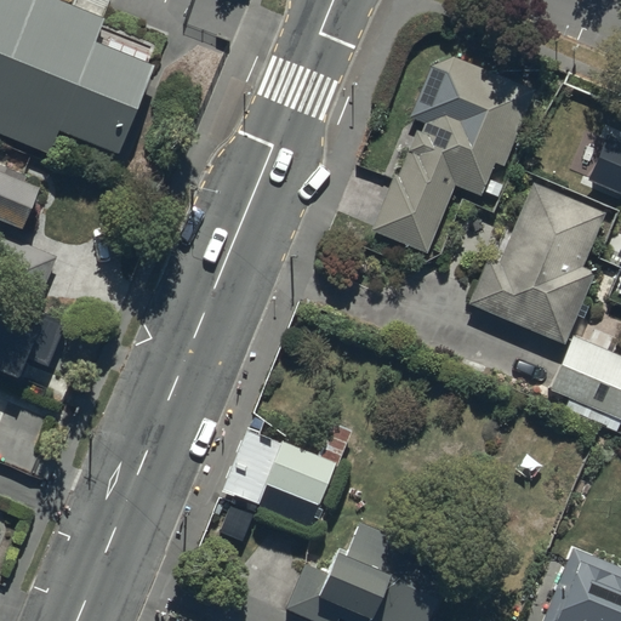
[(153,69),(92,45),(103,18),(84,10),(58,0),(0,0),(0,134),(47,154),(56,132),(118,158),(153,69)]
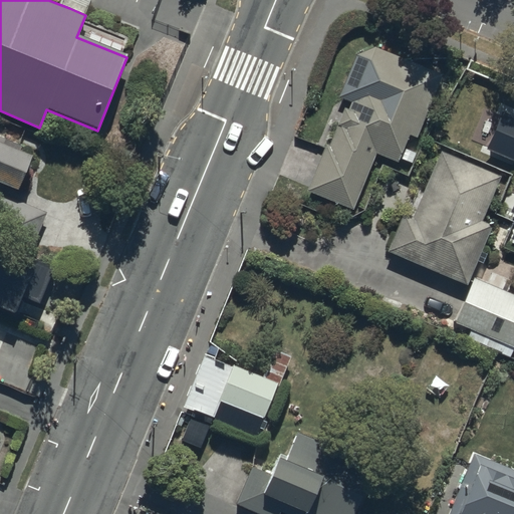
[(308,191),(354,210),(377,154),(399,163),(410,135),(418,138),(444,74),(376,47),(357,54),(340,96),(352,101),(349,108),(345,106),(330,145),(327,144),(308,191)]
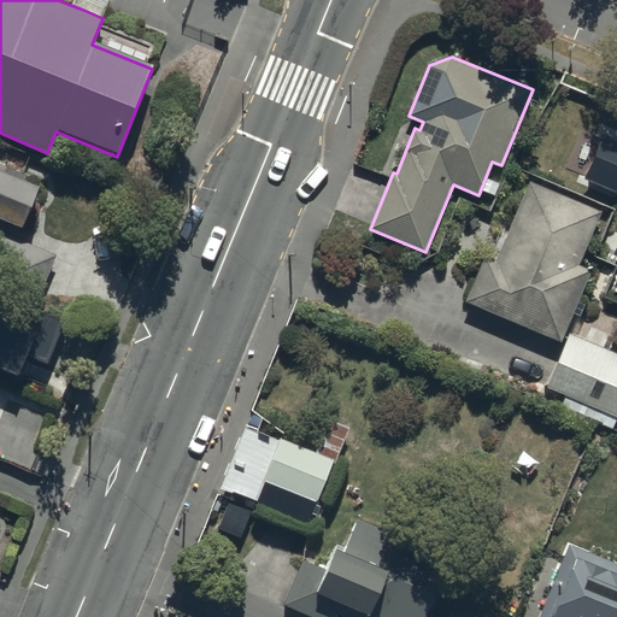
[(616,281),(615,288),(616,288),(616,140),(604,135),(585,180),(616,193),(616,248),(615,256),(616,257),(616,281)]
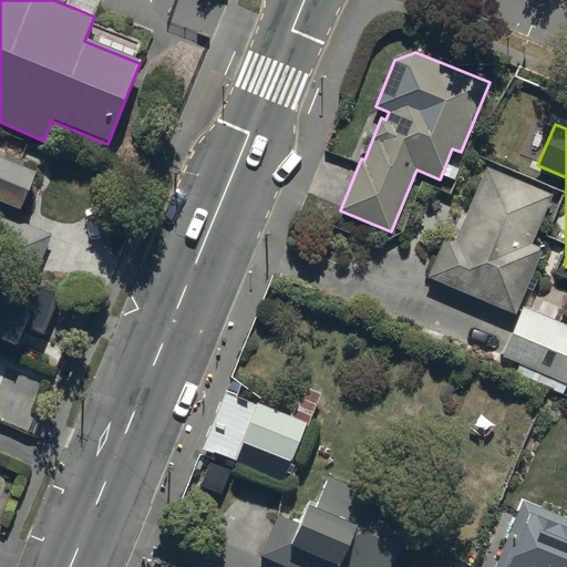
[(0,152),(0,267),(31,281),(51,235),(0,213),(0,204),(19,212),(35,173),(23,167),(24,163),(0,152)]
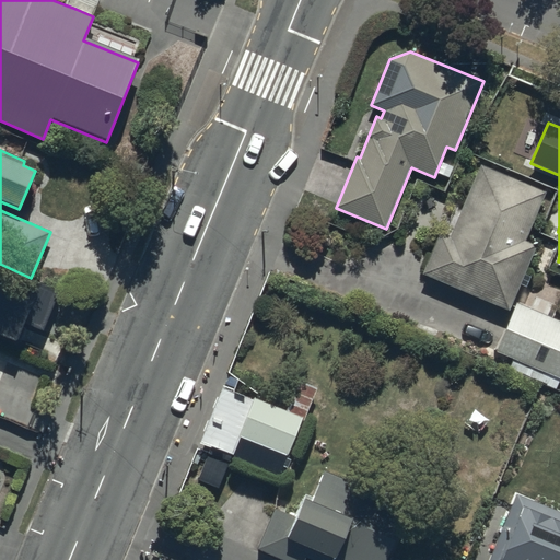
[(510,311),(536,248),(534,243),(527,241),(547,191),(481,164),(450,238),(440,234),(424,277),(510,311)]
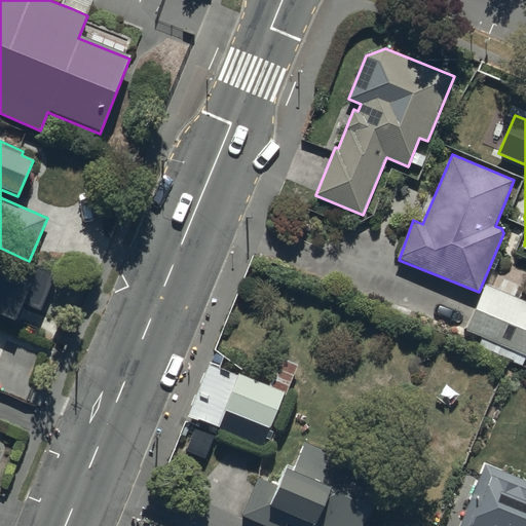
[(0,315),(15,323),(22,305),(40,312),(53,278),(0,257),(0,315)]
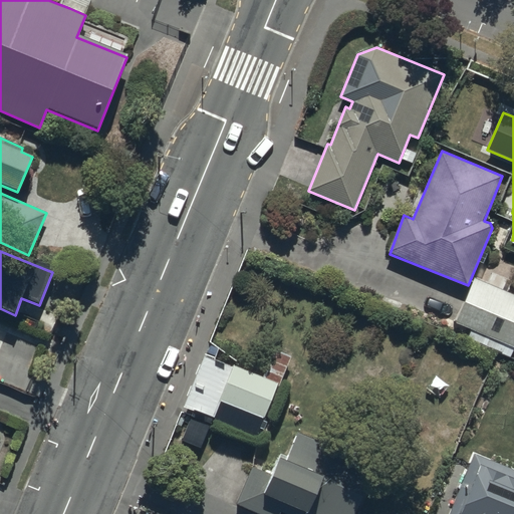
[(471,287),(453,326),(513,353),(513,294),(475,278),(471,287)]
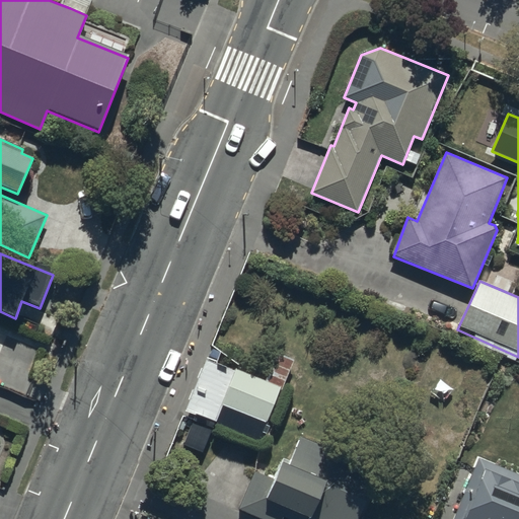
[(206,358),(186,410),(257,439),(278,388),(281,389),(293,359),(277,352),(266,379),(234,367),(234,369),(206,358)]
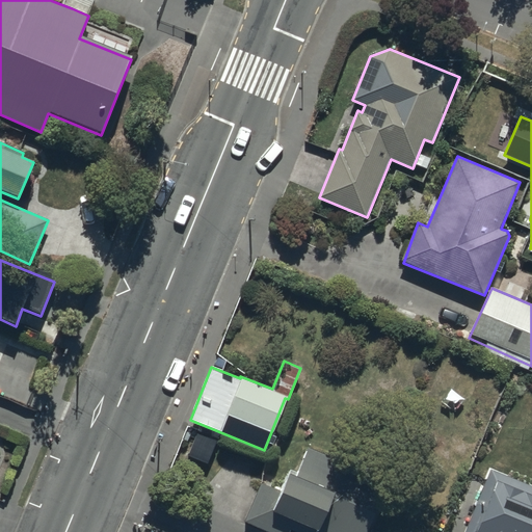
[(186,455),(209,464),(218,441),(195,431),(186,455)]
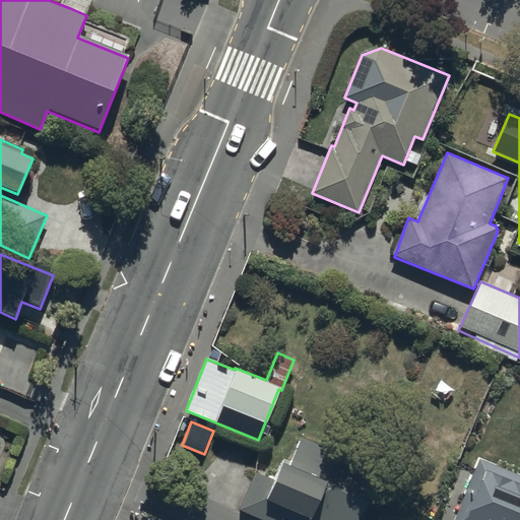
[(355,519),(378,469),(300,436),(288,463),(280,459),(272,478),(255,470),(238,509),(263,519),(281,519),(283,517),(289,519),(355,519)]
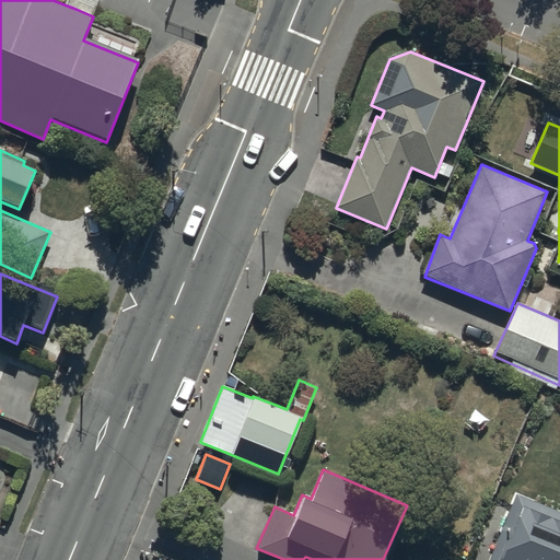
[(559,559),(559,511),(515,493),(488,559),(559,559)]
